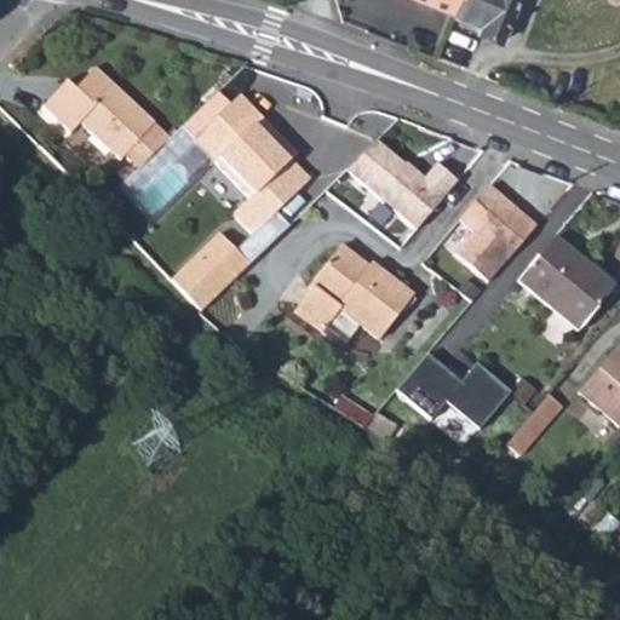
[(411,0),(449,15),(455,0),(411,0)]
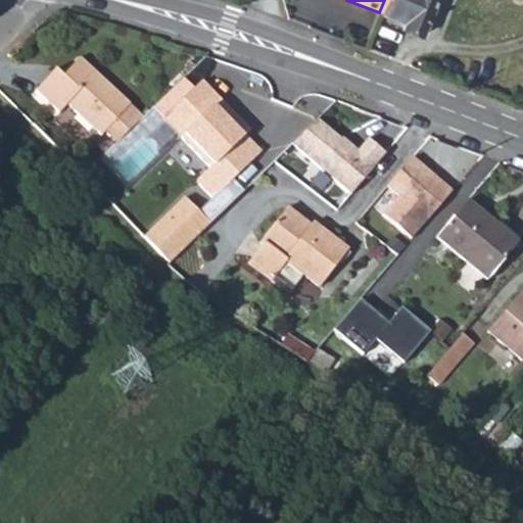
[(434,0),(384,0),(379,12),(402,21),(399,29),(420,36),(434,0)]
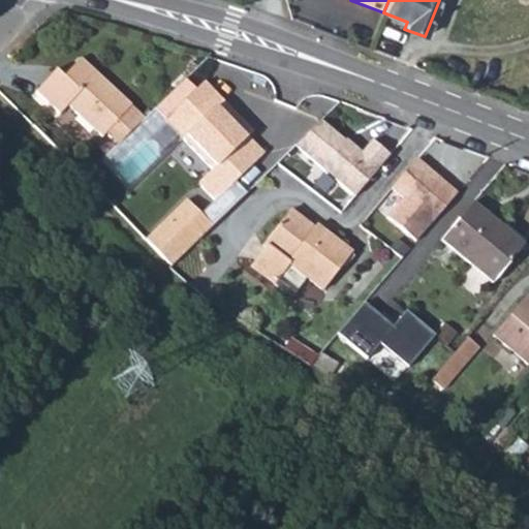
[(69,102),(104,134),(107,130),(125,147),(150,122),(132,104),(83,58),(65,76),(56,68),(36,89),(60,112),(69,102)]
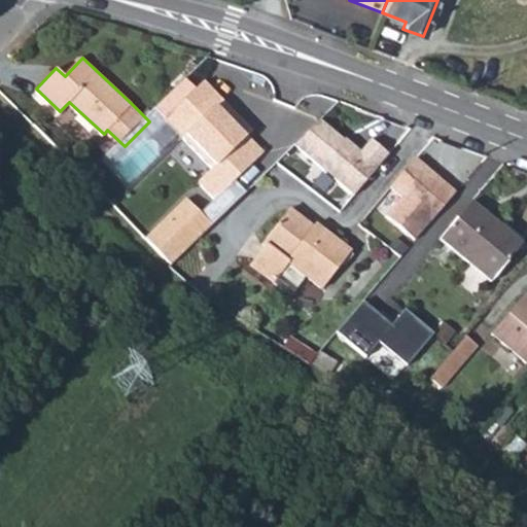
[(187,77),(154,107),(212,169),(199,182),(213,200),(262,155),(248,139),(253,134),(237,116),(234,119),(219,105),(222,100),(204,81),(197,89),(187,77)]
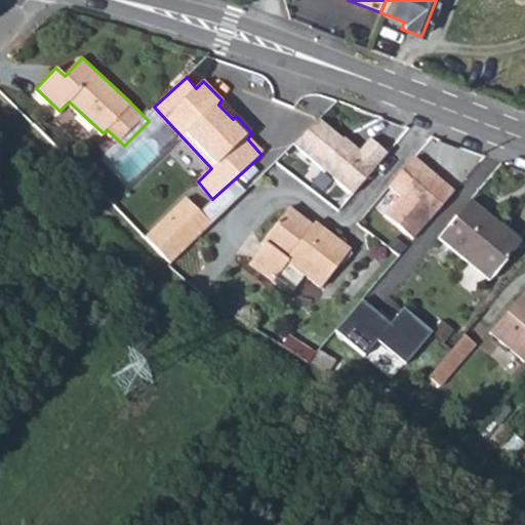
[(317,121),(293,148),(349,197),(387,157),(368,142),(358,153),(317,121)]
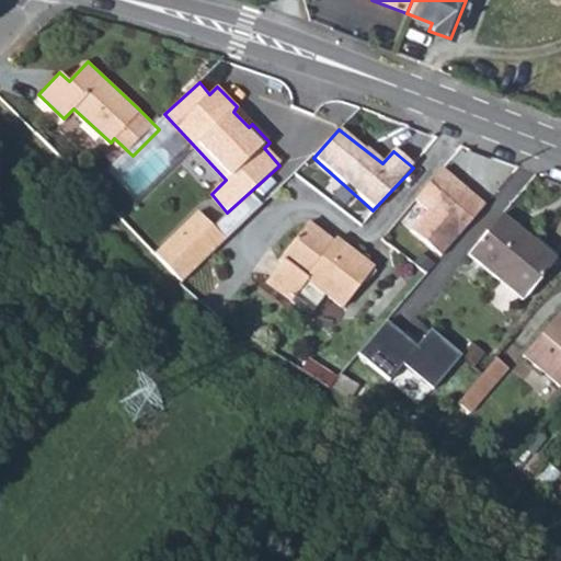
[(442,169),(415,202),(425,210),(410,231),(442,259),(484,206),(442,169)]
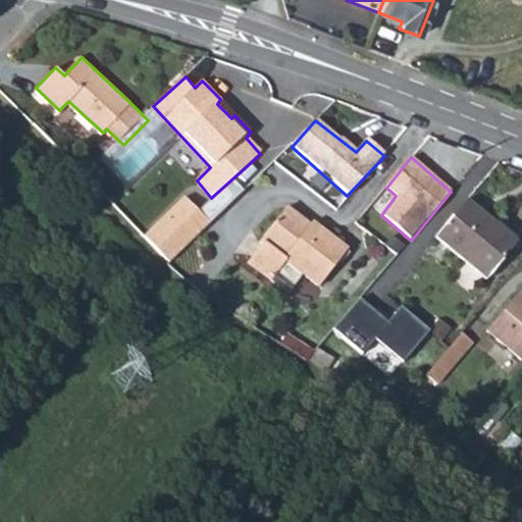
[(186,196),(146,237),(171,261),(211,220),(186,196)]
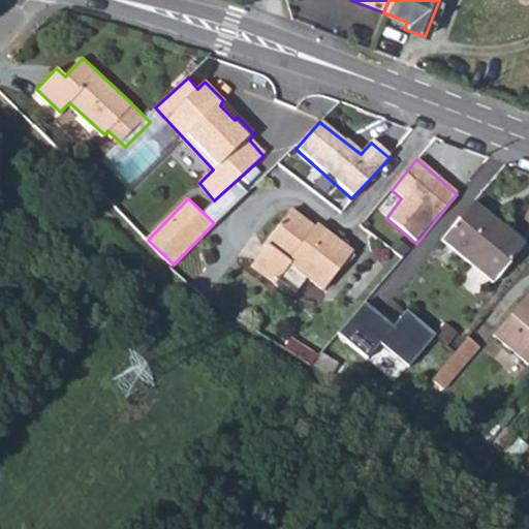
[(473,205),(442,241),(493,282),(523,247),(473,205)]
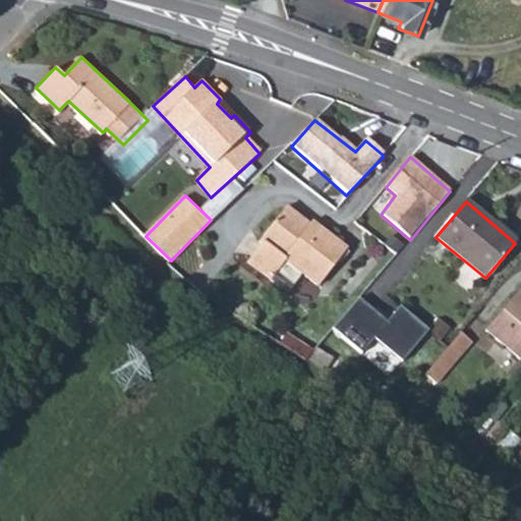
[(265,239),(250,257),(285,286),(299,268),(320,284),(348,248),(344,245),(346,243),(346,240),(345,238),(342,237),(340,237),(337,240),(314,222),(312,224),(289,205),(263,237),(265,239)]
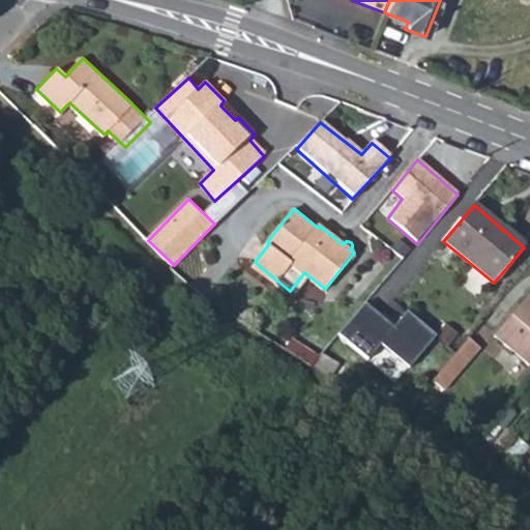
[(529,299),(528,297),(496,336),(529,363),(529,361),(529,299)]
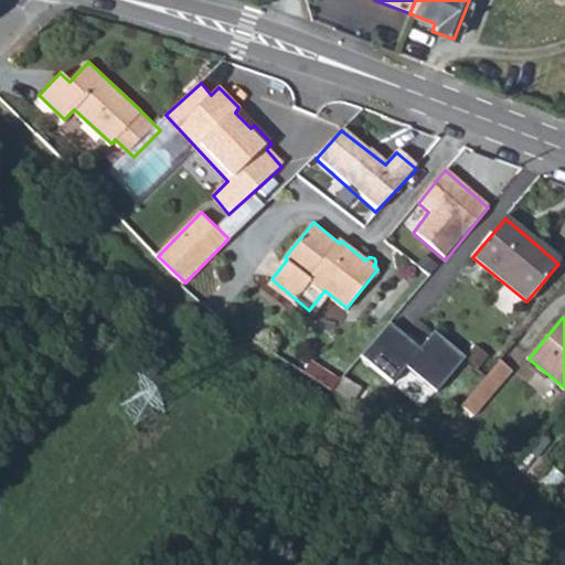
[(393,320),(364,353),(394,380),(408,363),(438,388),(467,354),(437,329),(423,345),(393,320)]
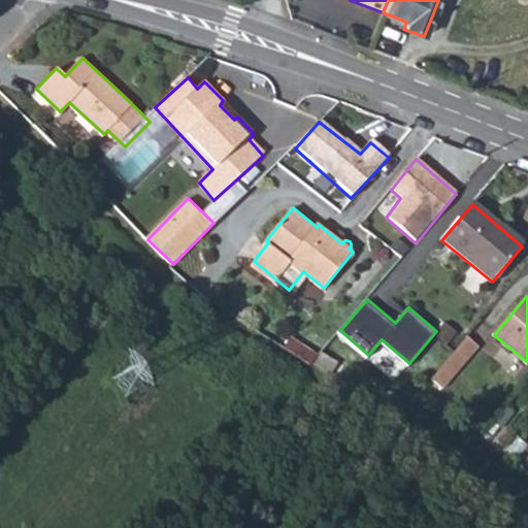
[(481,348),(467,336),(432,377),(446,389),(481,348)]
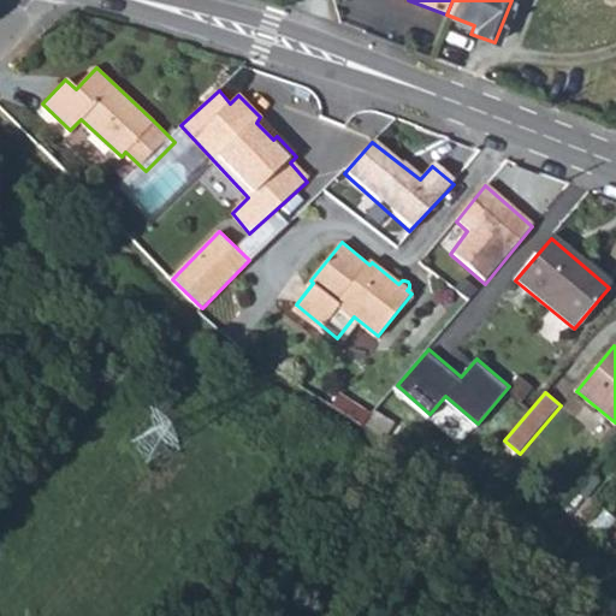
[(390,419),(374,409),(366,420),(384,431),(390,419)]
